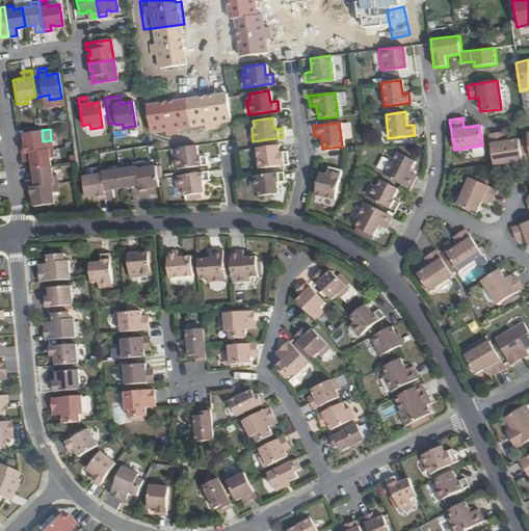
[(21,133),(22,140),(24,141),(24,144),(19,144),(20,153),(50,149),(49,140),(43,141),(42,130),(21,133)]
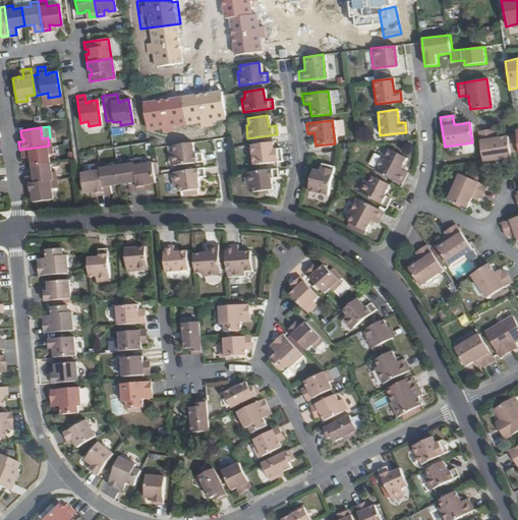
[(506,136),(496,138),(493,138),(492,132),(491,129),(477,131),(482,161),(510,157),(506,136)]
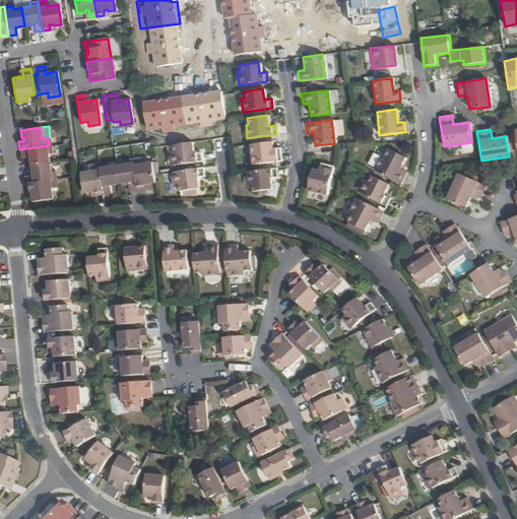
[(169,151),(171,165),(193,161),(200,160),(199,151),(191,153),(190,141),(171,144),(172,151),(169,151)]
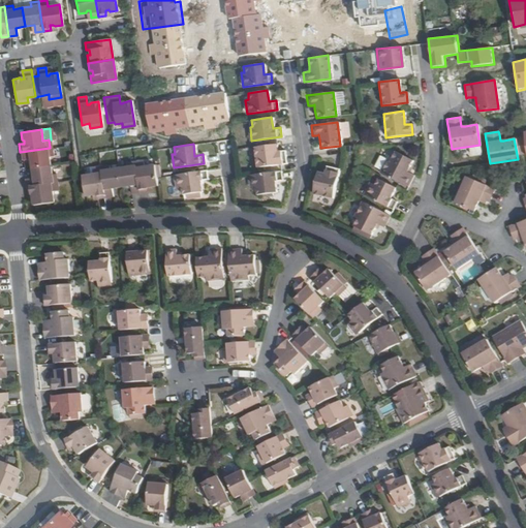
[(275,144),(252,147),(255,167),(284,163),(283,155),(274,156),(274,153),(276,152),(275,144)]
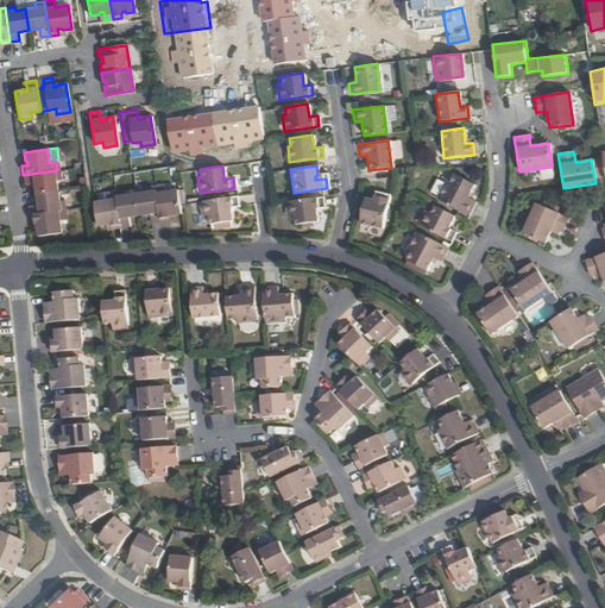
[(550,167),(539,169),(540,177),(542,179),(549,177),(552,175),(550,167)]
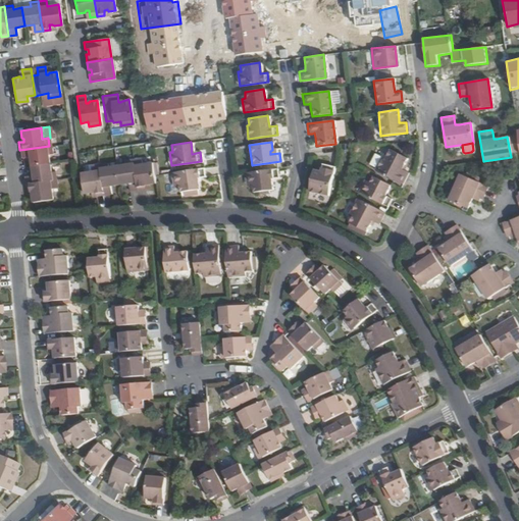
[(30,165),(48,163),(47,154),(51,154),(49,146),(19,150),(20,157),(29,156),(30,165)]
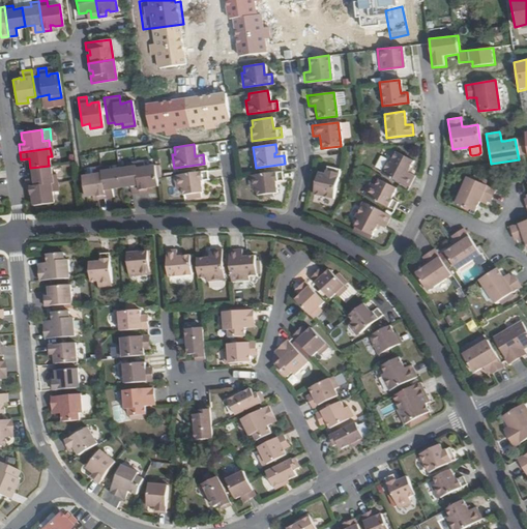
[(406,172),(408,167),(411,160),(393,152),(389,158),(386,157),(378,173),(407,187),(412,175),(408,173),(406,172)]
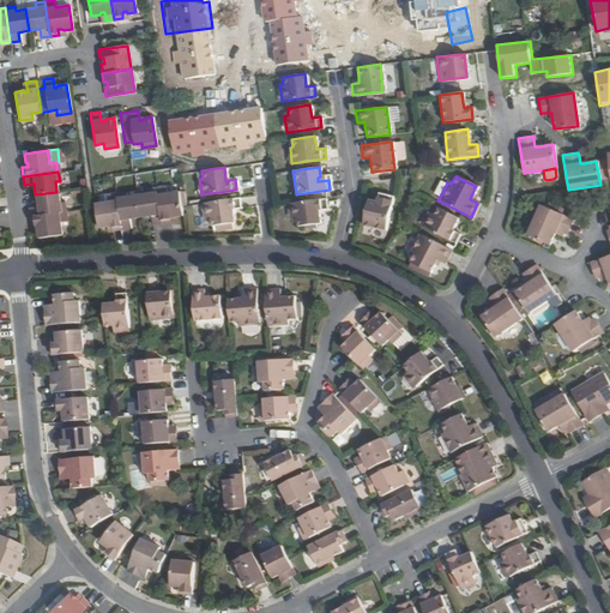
[(157,203),(159,222),(169,221),(168,215),(170,214),(173,216),(174,216),(181,214),(180,206),(177,191),(165,193),(164,186),(155,187),(157,203)]
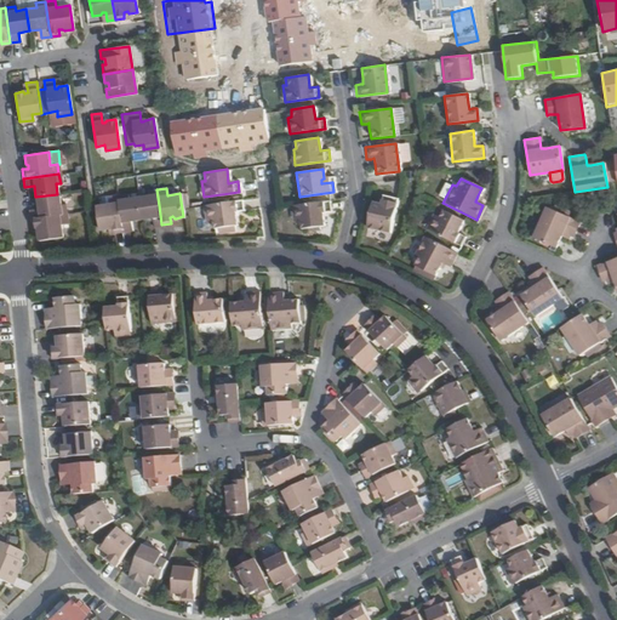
[(153,226),(161,225),(159,205),(156,189),(147,191),(147,195),(137,197),(138,211),(140,219),(152,217),(153,226)]
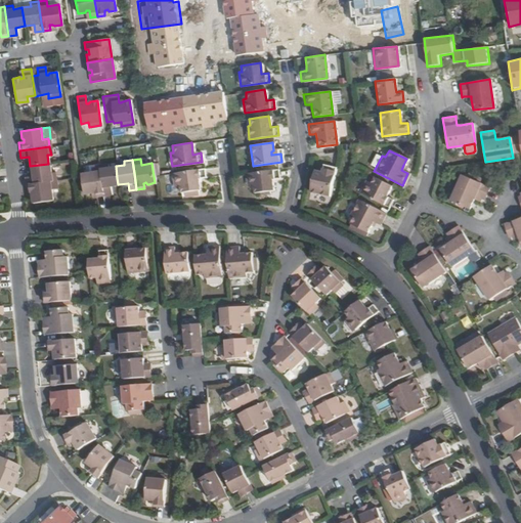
[(49,172),(48,164),(30,166),(31,175),(24,177),(25,184),(54,180),(53,172),(49,172)]
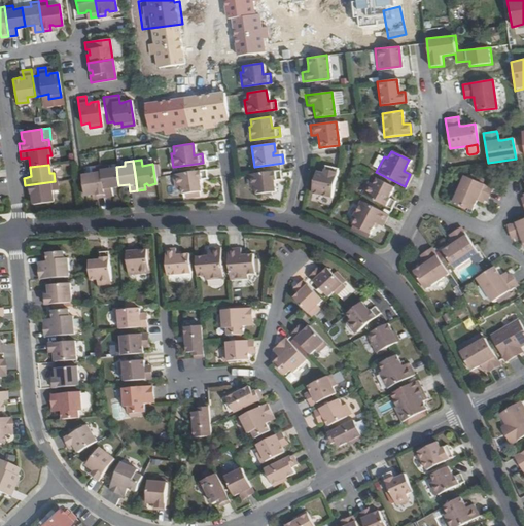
[(100,178),(103,196),(110,195),(109,187),(118,185),(117,179),(116,167),(107,168),(107,165),(99,166),(100,178)]
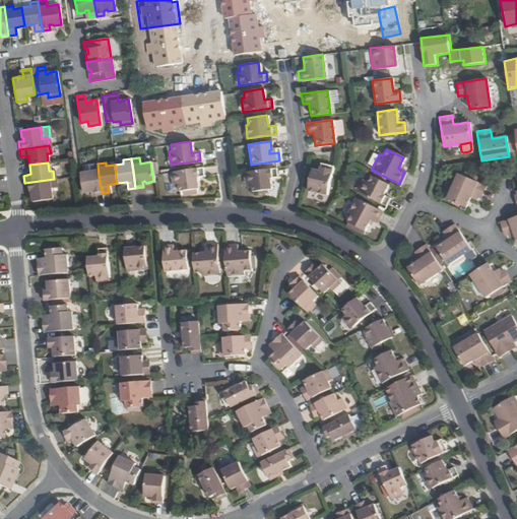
[(94,194),(102,193),(99,176),(98,164),(89,165),(89,171),(79,173),(82,192),(88,191),(89,191),(90,190),(93,189),(94,194)]
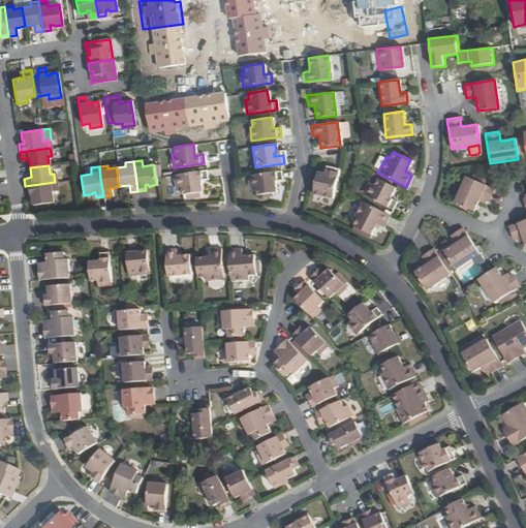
[(315,173),(310,194),(331,198),(337,169),(329,167),(326,177),(322,176),(323,175),(322,174),(315,173)]
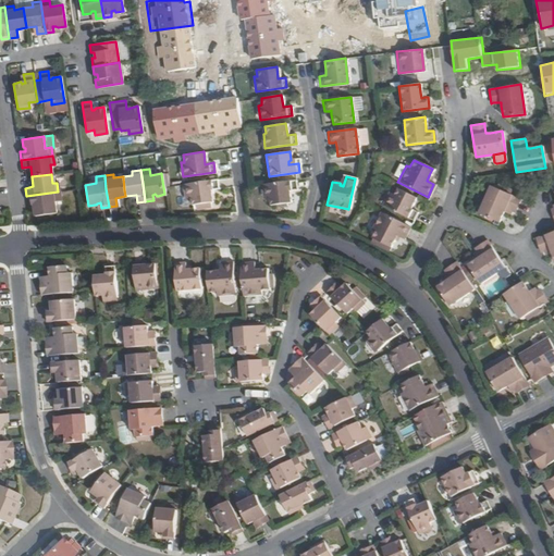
[(194,205),(208,202),(211,202),(209,189),(217,189),(216,180),(184,184),(186,198),(189,198),(191,205),(194,205)]
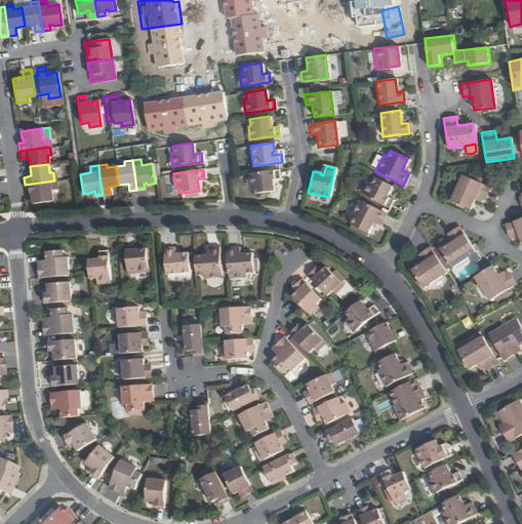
[(253,194),(257,193),(268,192),(272,191),(271,179),(278,178),(277,169),(247,173),(249,188),(252,187),(253,194)]
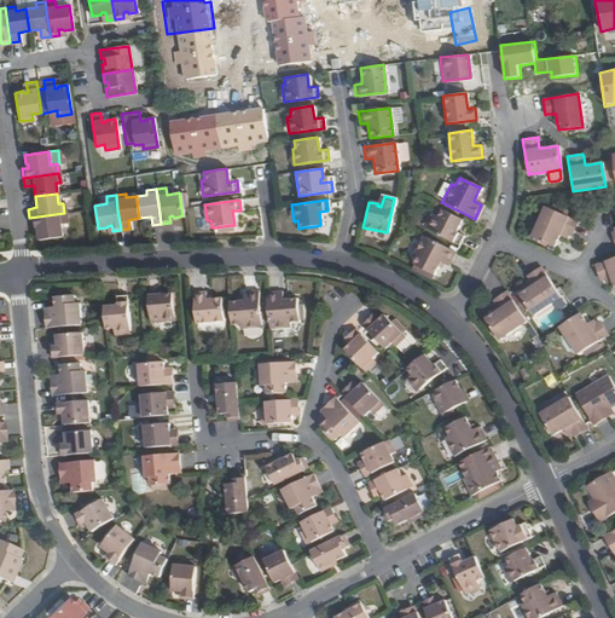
[(576,220),(544,207),(531,236),(552,247),(558,235),(560,231),(567,234),(569,235),(576,220)]
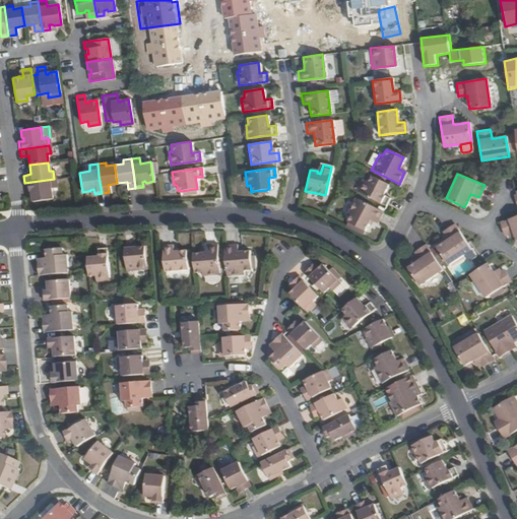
[(365,181),(359,192),(384,205),(388,198),(381,194),(386,185),(370,176),(367,182),(365,181)]
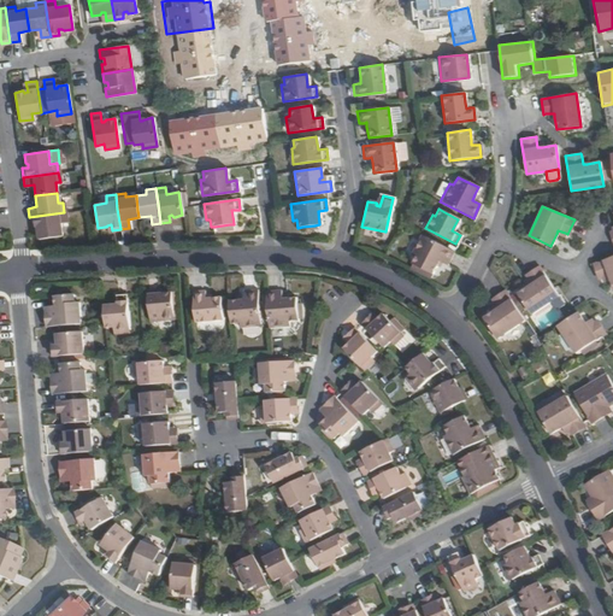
[(66,222),(64,212),(29,217),(30,227),(36,226),(37,229),(36,230),(37,239),(60,235),(59,223),(66,222)]
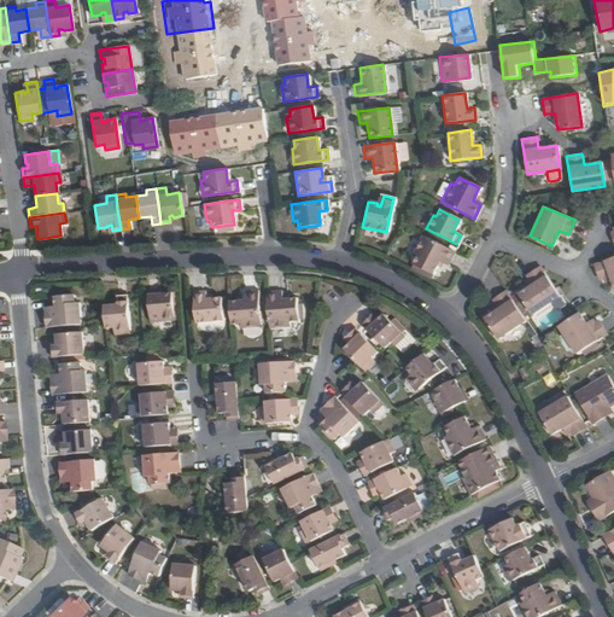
[(426,228),(433,215),(430,213),(422,227),(426,228)]
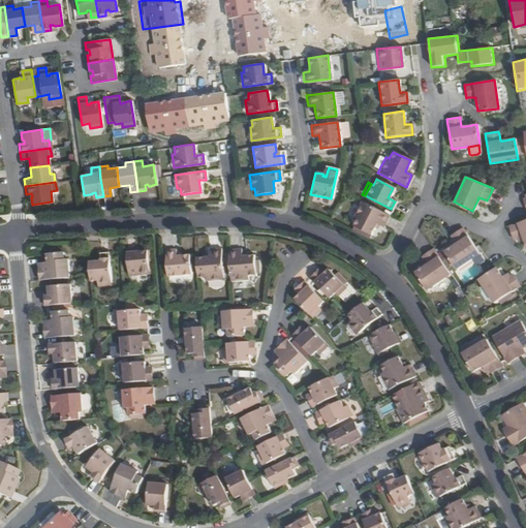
[(388,216),(360,200),(351,217),(356,219),(351,226),(369,235),(373,228),(375,224),(377,225),(381,227),(388,216)]
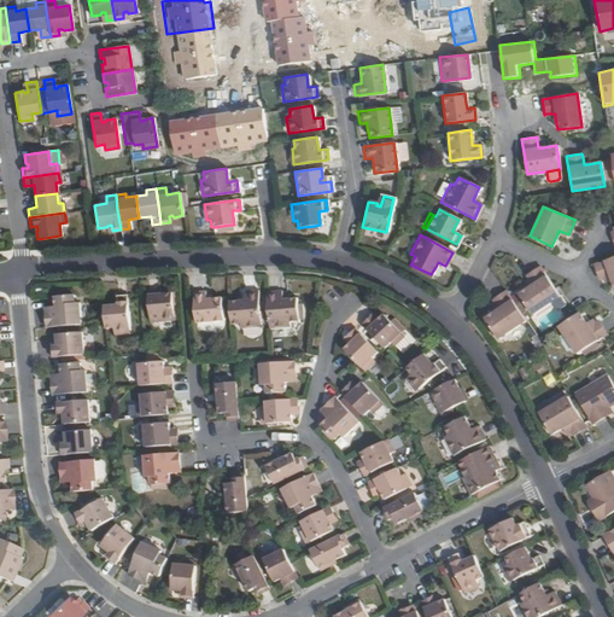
[(613,256),(592,263),(598,279),(601,278),(608,275),(610,279),(613,291),(613,256)]
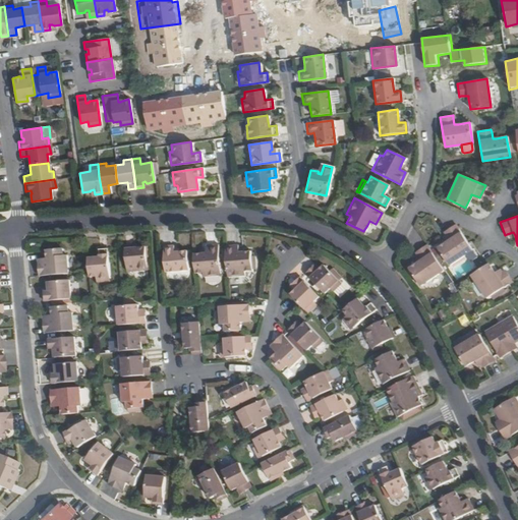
[(448,265),(470,249),(464,239),(454,225),(443,232),(445,234),(448,240),(446,241),(437,248),(448,265)]
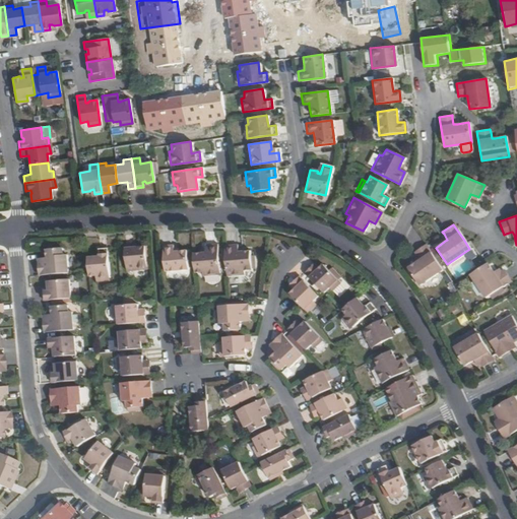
[(223,254),(225,275),(242,274),(242,270),(250,269),(249,267),(248,254),(248,250),(241,251),(236,251),(236,249),(235,244),(222,245),(223,254)]
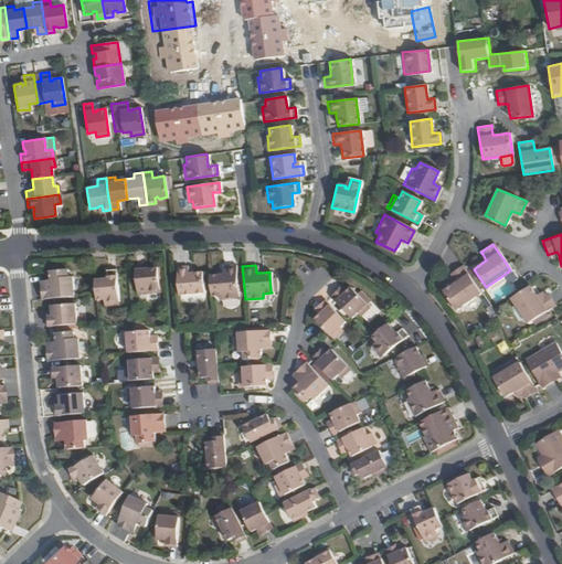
[(155,266),(146,267),(133,268),(135,293),(157,290),(155,266)]
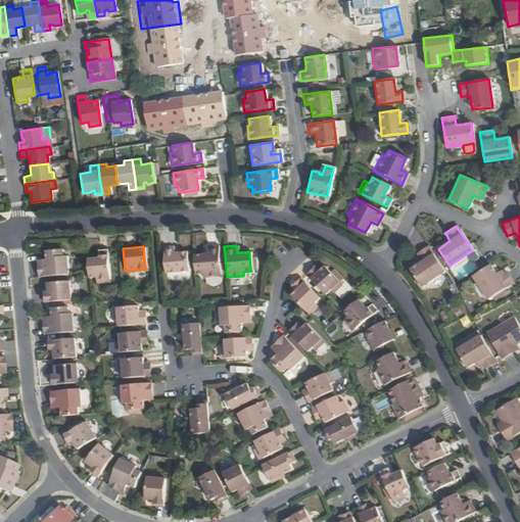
[(188,253),(181,253),(176,254),(176,251),(175,246),(162,247),(164,279),(182,277),(182,274),(189,273),(188,253)]
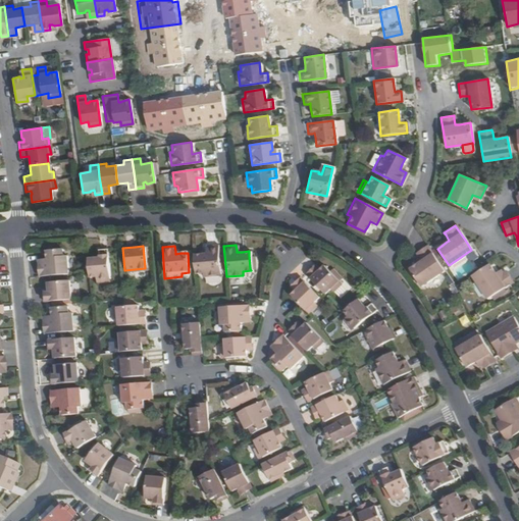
[(209,278),(226,276),(224,255),(223,246),(210,247),(211,252),(211,254),(206,255),(199,255),(201,275),(208,274),(209,278)]
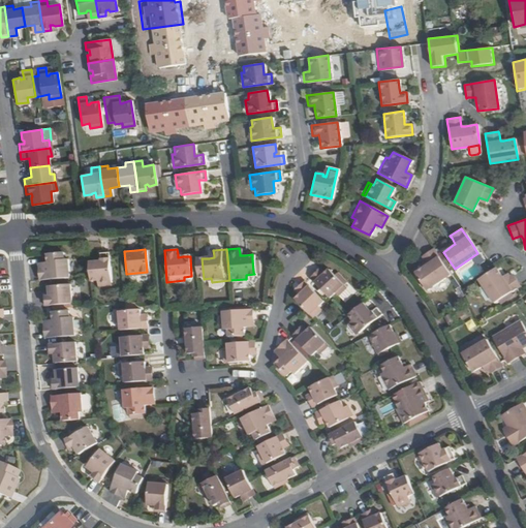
[(426,289),(449,274),(439,259),(432,249),(421,256),(423,258),(426,265),(423,267),(414,272),(426,289)]
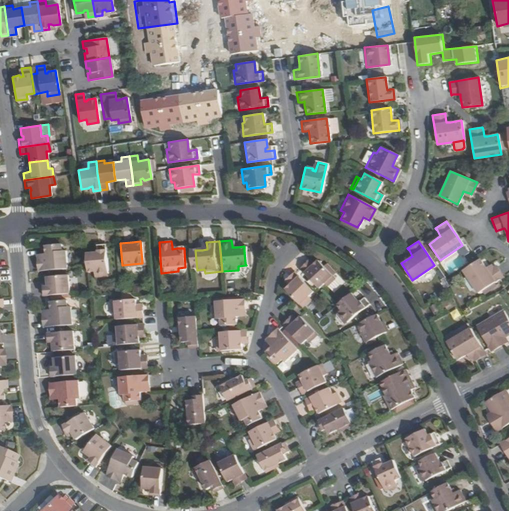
[(44,253),(42,253),(42,257),(35,257),(36,270),(65,268),(64,250),(60,250),(60,243),(44,245),(44,253)]
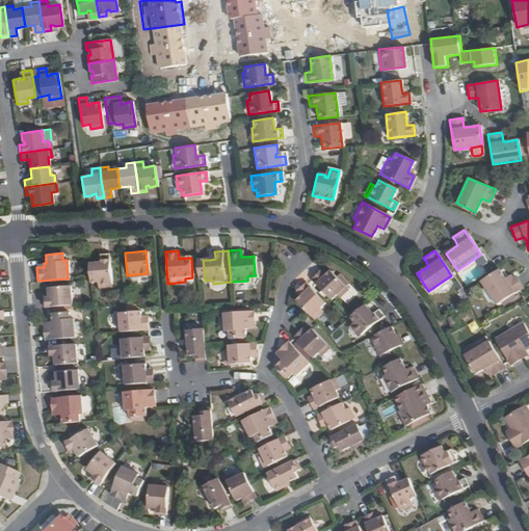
[(96,285),(110,284),(108,265),(107,254),(98,255),(99,262),(87,263),(89,283),(96,282),(96,285)]
